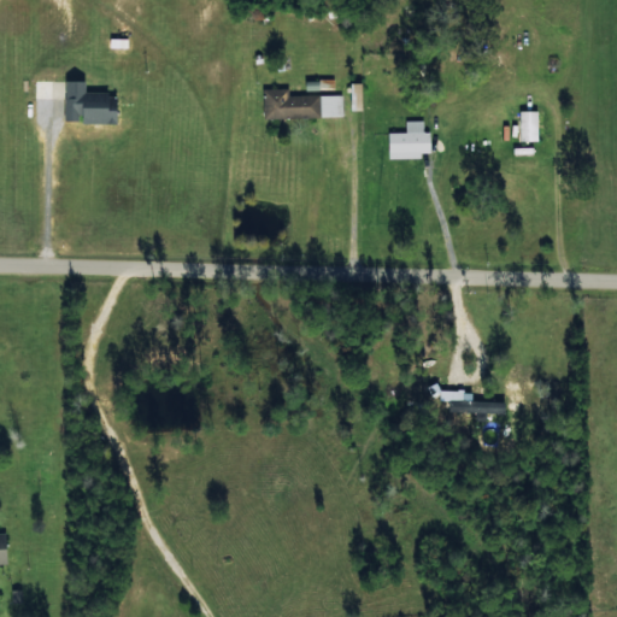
[(64,119),(80,119),(80,122),(116,123),(117,92),(86,92),(86,80),(65,80),(64,119)]
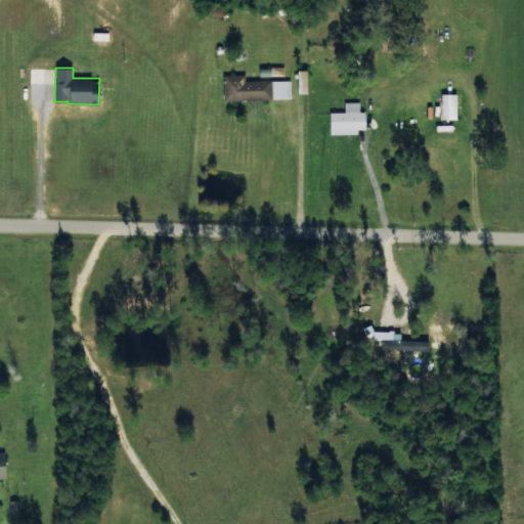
[(307,92),(306,70),(297,70),(298,93),(307,92)]
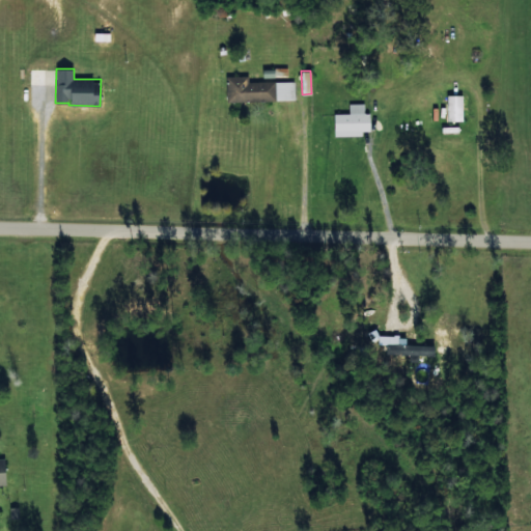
[(294,80),(248,82),(248,76),(226,76),(227,102),(295,100),(294,80)]
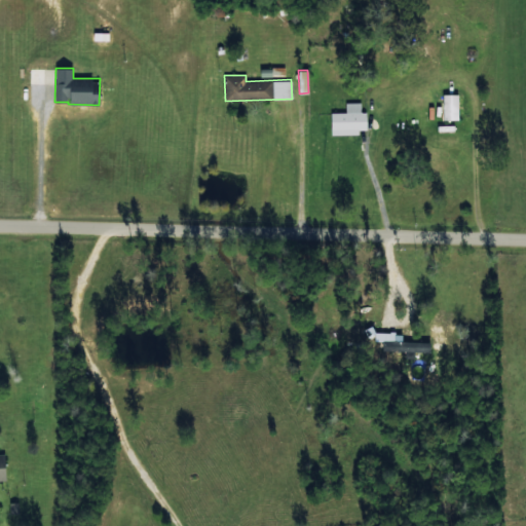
[(457,94),(442,94),(443,119),(458,119),(457,94)]
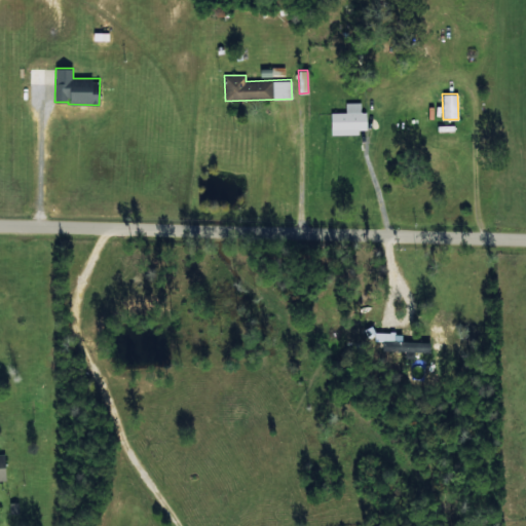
[(367,133),(366,112),(361,112),(360,102),(345,103),(345,112),(331,113),(331,134),(367,133)]
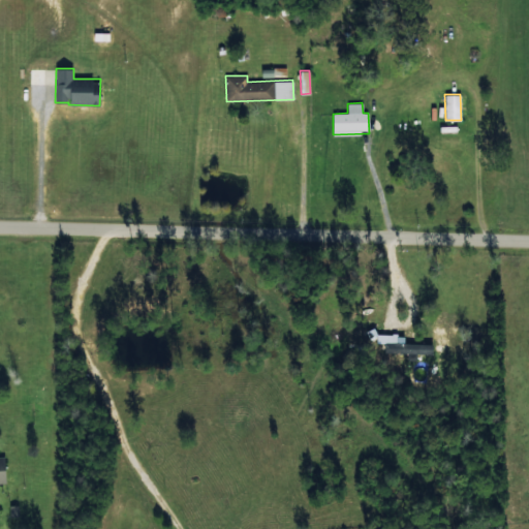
[(376,343),(385,343),(384,352),(432,353),(433,344),(404,343),(404,336),(376,335),(376,343)]
